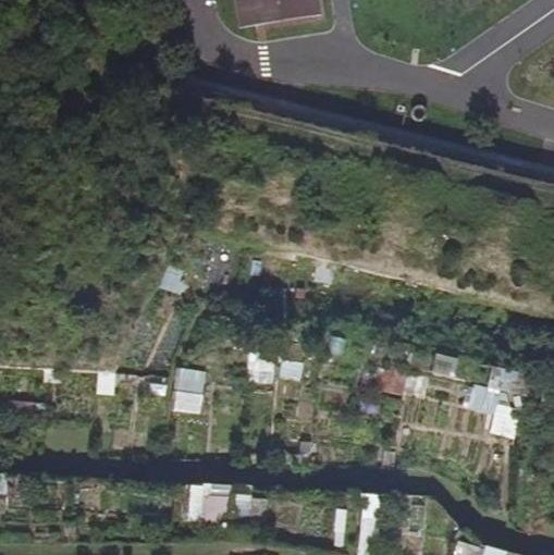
[(314,22),(310,0),(231,0),(236,33),(314,22)]
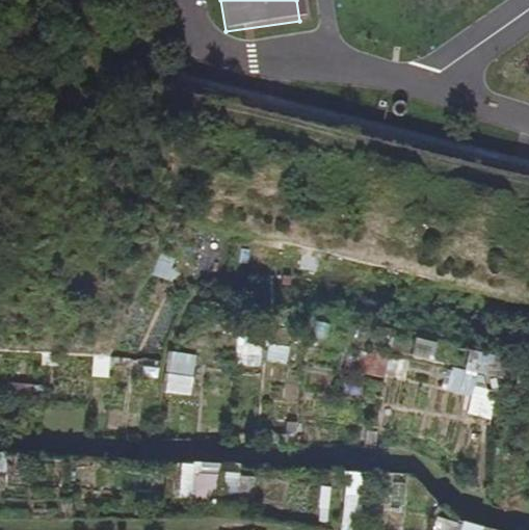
[(239,366),(260,365),(259,343),(238,344),(239,366)]
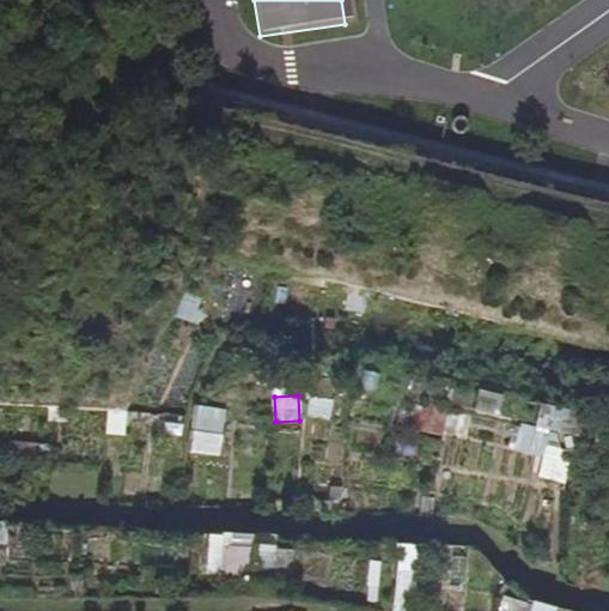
[(189,452),(221,454),(225,407),(193,405),(189,452)]
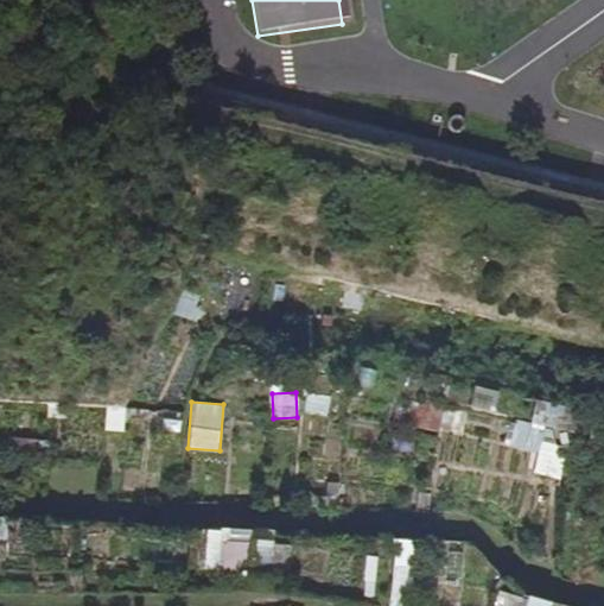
[(515,421),(510,444),(539,450),(544,427),(515,421)]
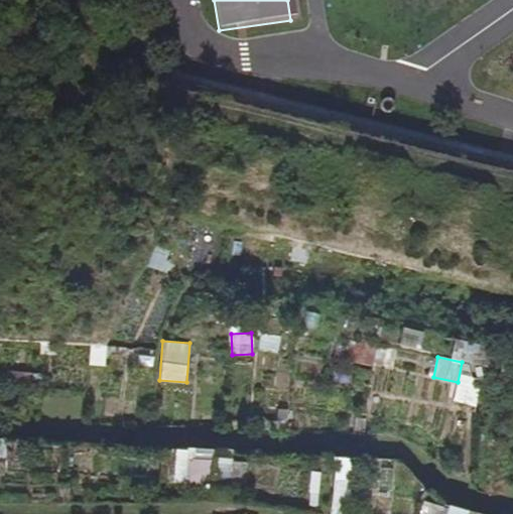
[(213,450),(175,447),(174,477),(245,480),(246,461),(212,460),(213,450)]
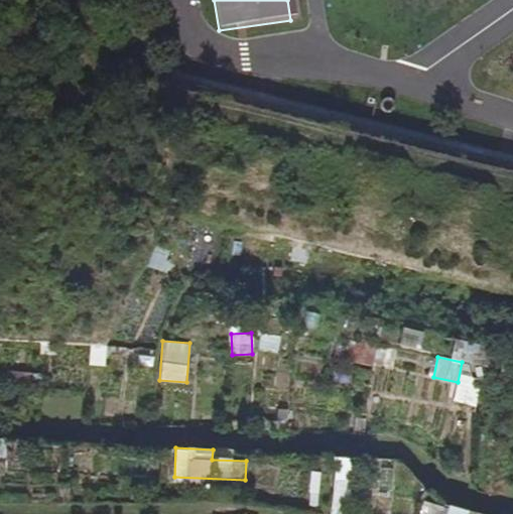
[(464,513),(426,501),(422,513),(464,513)]
